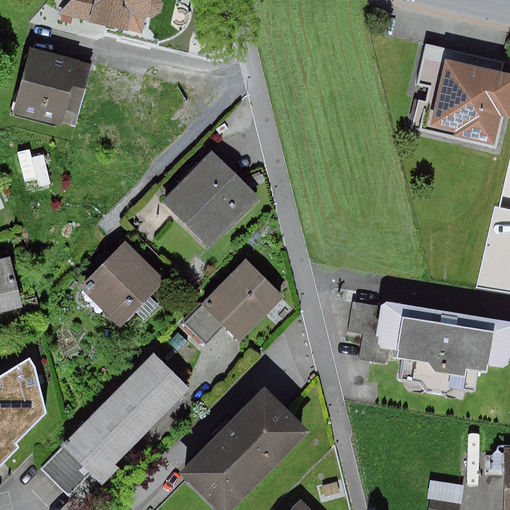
[(67,0),(56,13),(126,29),(129,13),(145,17),(146,15),(151,17),(160,11),(162,1),(161,0),(67,0)]
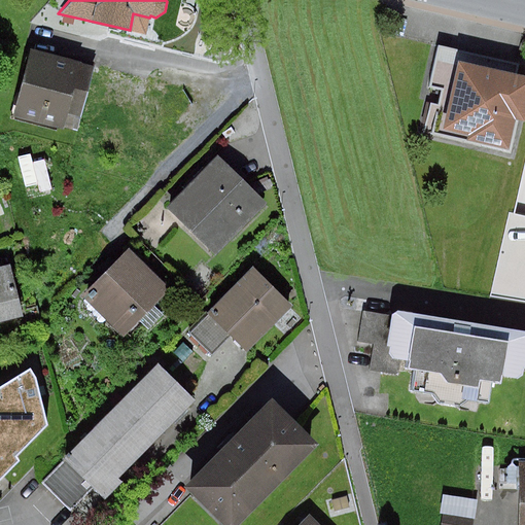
[(524,65),(438,45),(428,86),(441,89),(431,131),(509,148),(515,118),(524,120),(524,118),(524,65)]
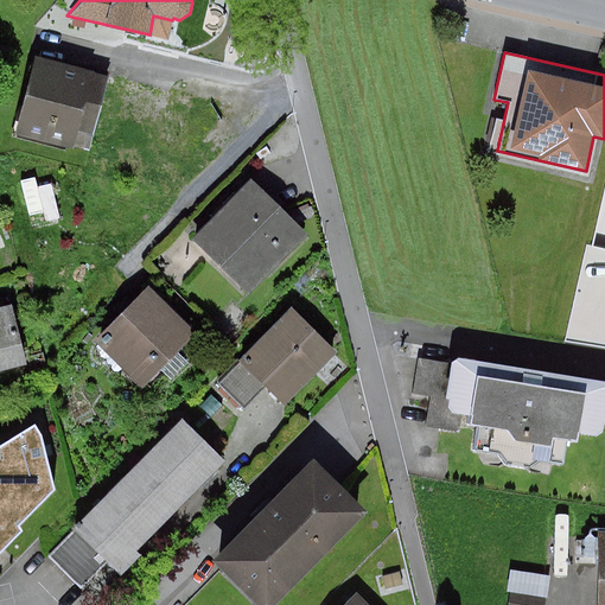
[(78,129),(93,70),(34,56),(16,132),(74,146),(78,129)]
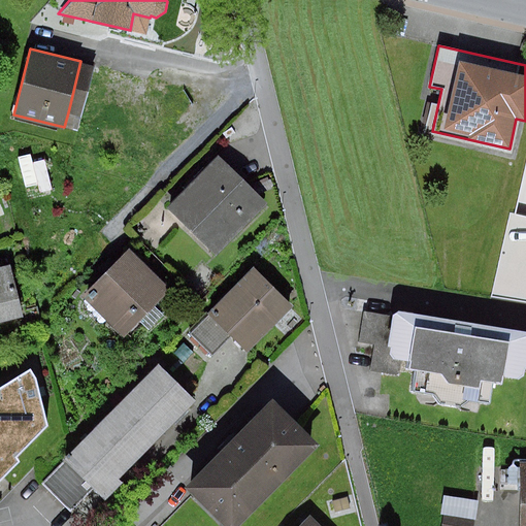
[(218,155),(165,206),(214,255),(266,202),(218,155)]
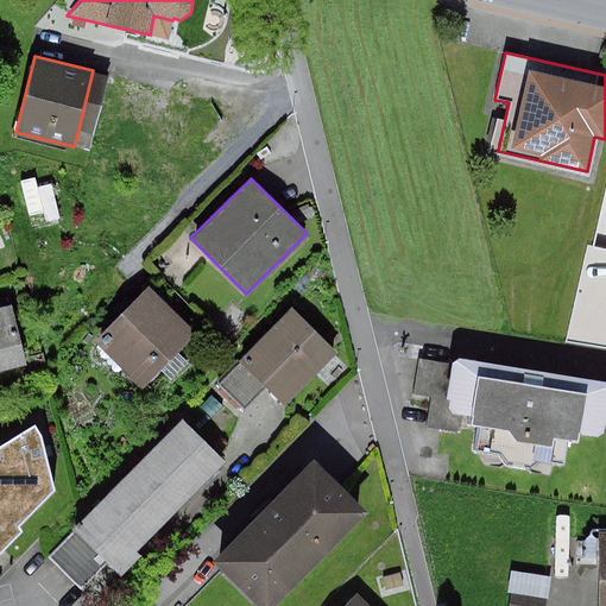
[(317,213),(311,201),(292,209),(298,221),(317,213)]
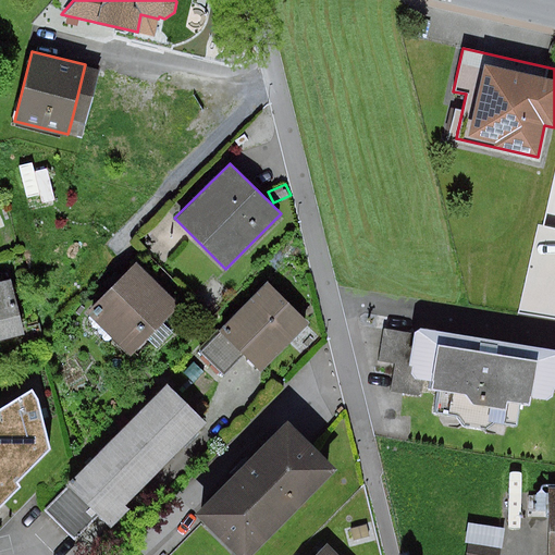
[(181,305),(135,261),(85,311),(130,355),(147,337),(156,346),(172,331),(163,322),(181,305)]
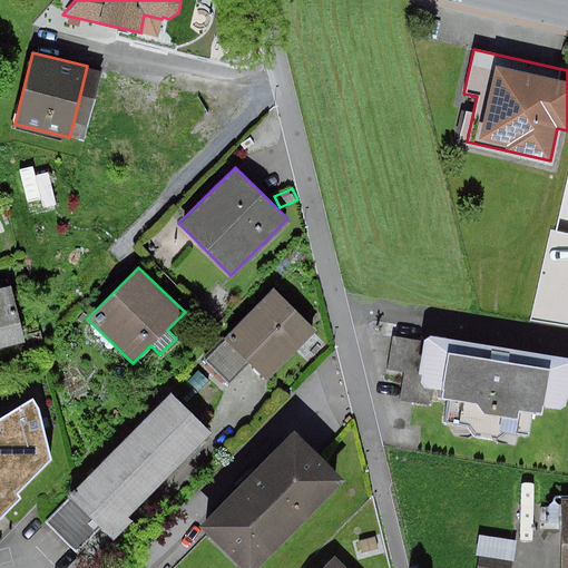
[(0,348),(25,341),(10,284),(0,286),(0,348)]
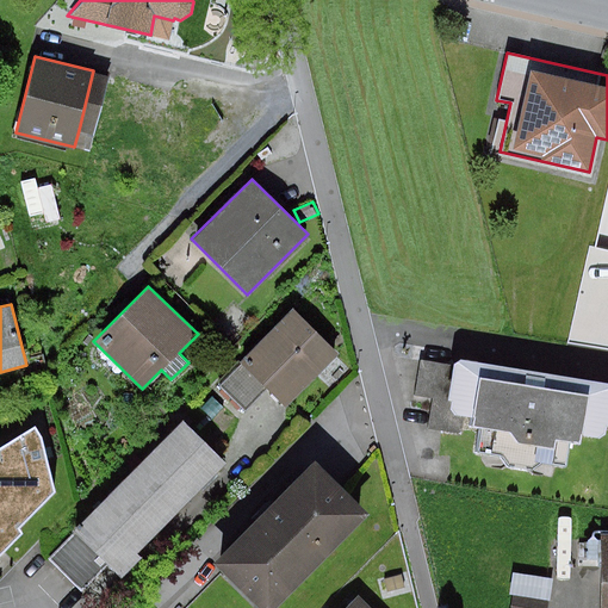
[(339,352),(292,308),(217,385),(243,411),(266,388),(285,407),(339,352)]
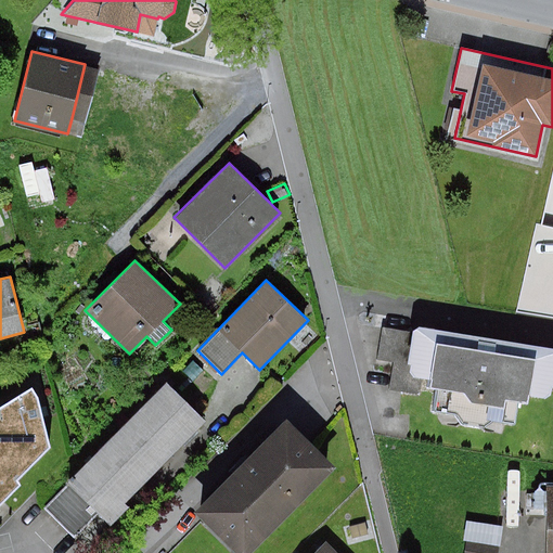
[(412,330),(412,332),(381,326),(375,358),(391,360),(387,387),(416,393),(419,376),(429,378),(427,387),(436,388),(433,411),(457,414),(462,423),(483,426),(491,420),(513,424),(516,402),(527,403),(528,395),(544,398),(550,394),(551,387),(552,387),(552,347),(419,325),(412,330)]
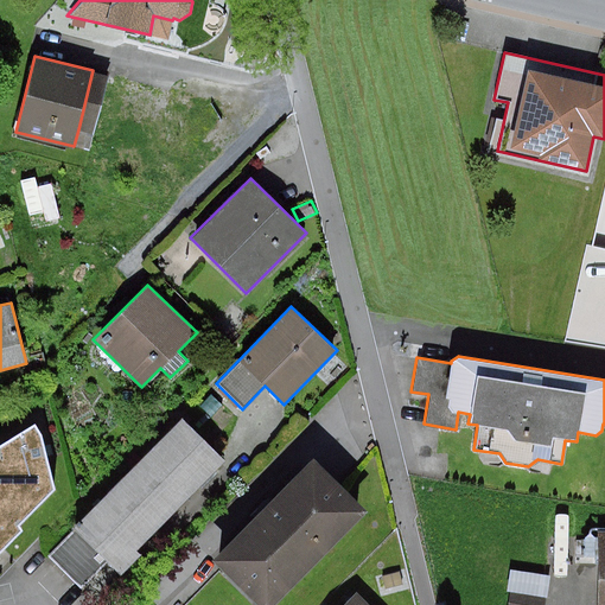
[(182,419),(46,555),(80,588),(106,561),(120,575),(140,555),(135,551),(224,460),(182,419)]
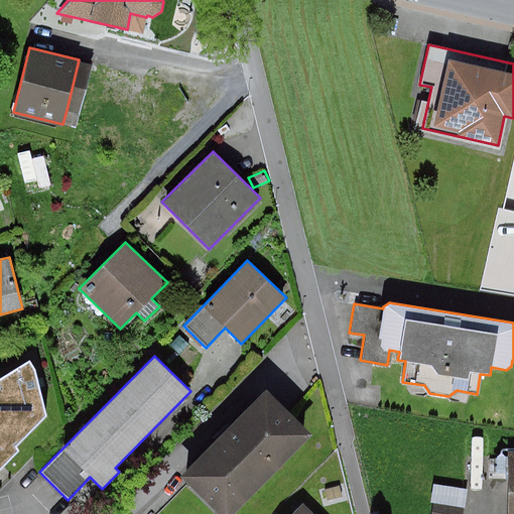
[(35,369),(29,359),(0,377),(0,468),(19,450),(15,445),(46,415),(35,369)]
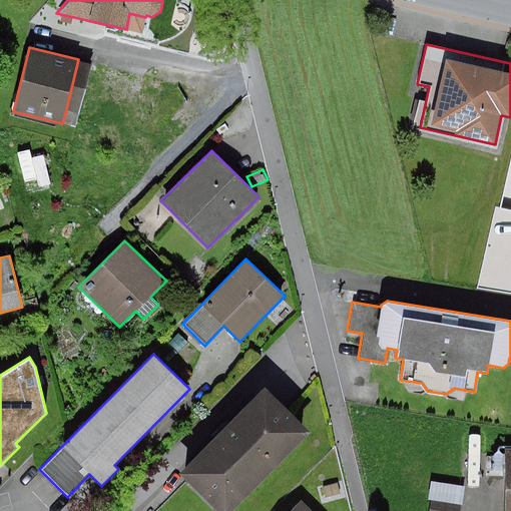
[(231,510),(311,432),(265,387),(179,473),(218,510),(231,510)]
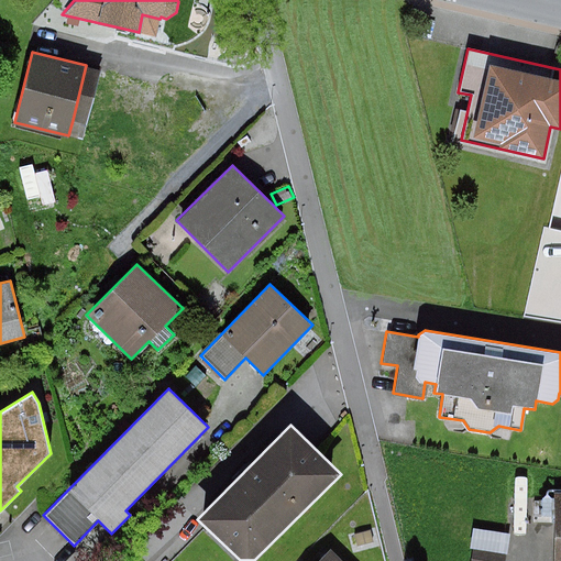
[(560,560),(560,491),(552,491),(551,560),(560,560)]
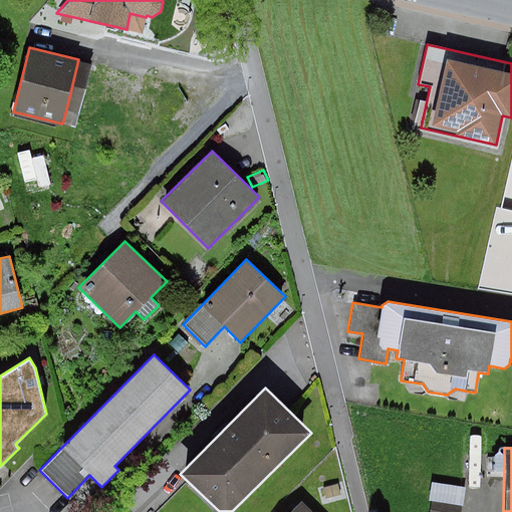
[(461,511),(465,486),(431,480),(428,499),(431,500),(428,511),(461,511)]
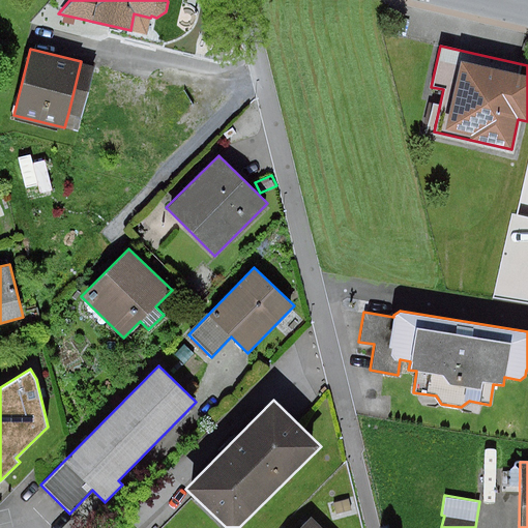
[(323,527),(311,516),(297,527),(323,527)]
